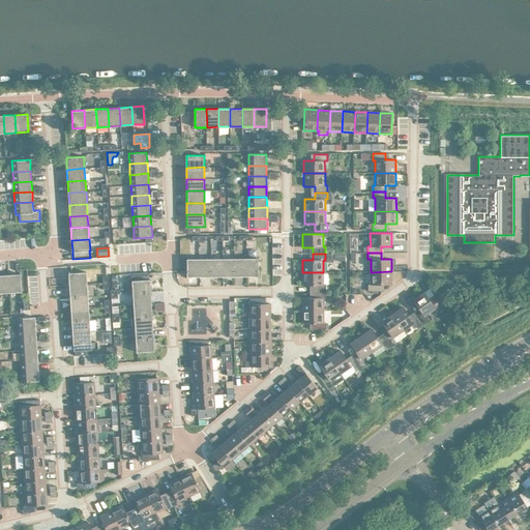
[(258,258),(246,259),(246,276),(259,276),(258,258)]
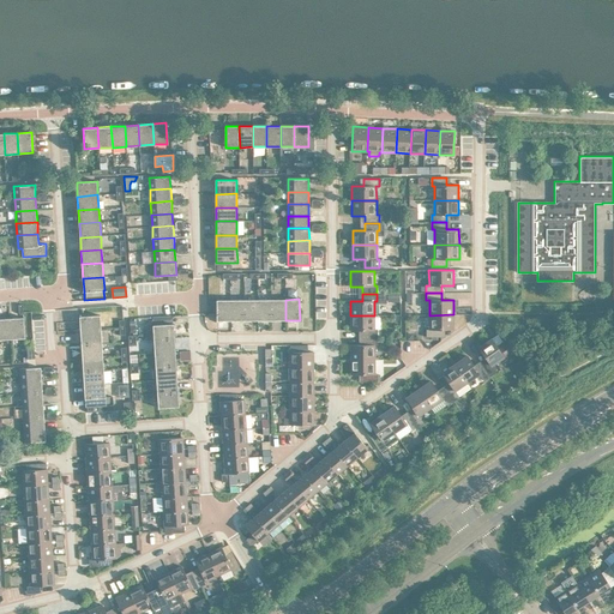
[(230,320),(230,300),(216,300),(217,320),(230,320)]
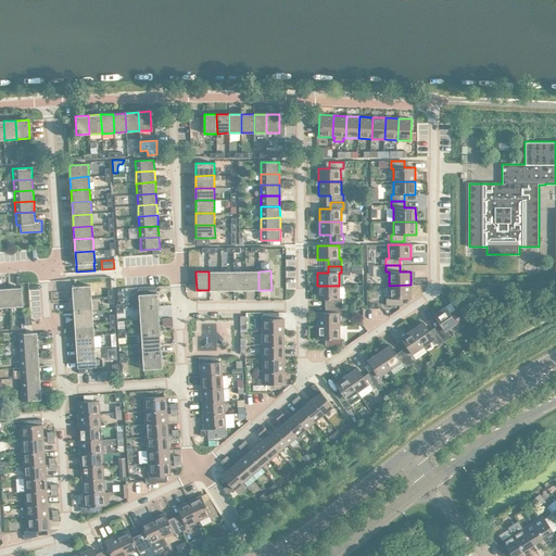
[(222,272),(209,272),(209,290),(222,290),(222,272)]
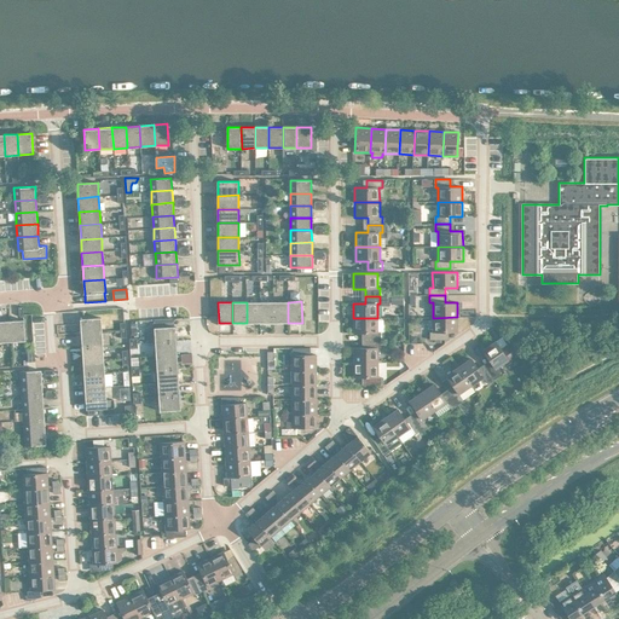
[(260,302),(247,302),(247,323),(260,323),(260,302)]
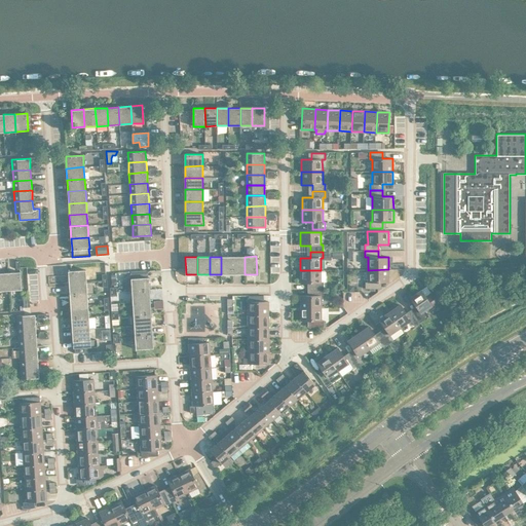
[(232,257),(221,257),(221,274),(233,274),(232,257)]
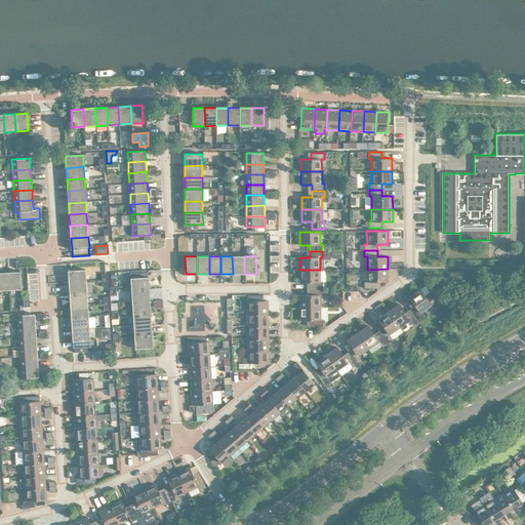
[(244,256),(232,256),(233,274),(244,274),(244,256)]
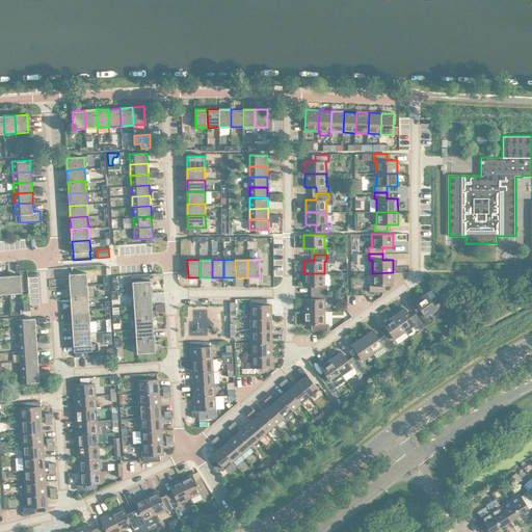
[(393,272),(372,273),(372,286),(370,286),(370,292),(382,292),(382,286),(393,286),(393,272)]
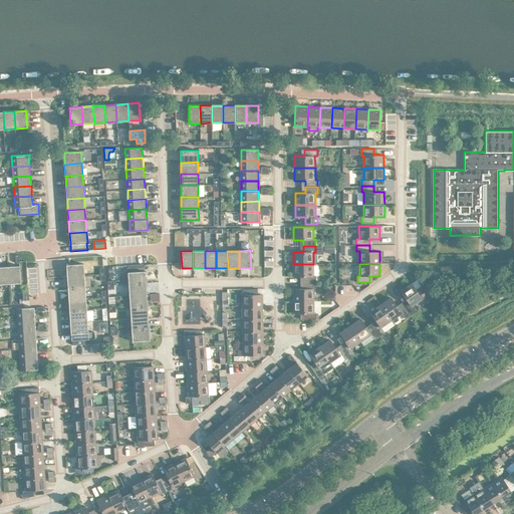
[(66,265),(67,276),(84,275),(83,264),(66,265)]
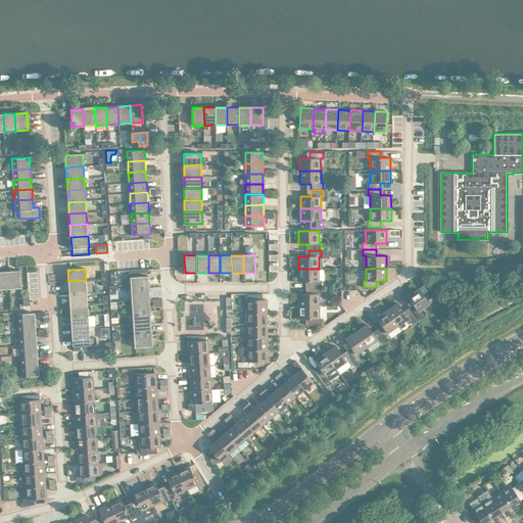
[(308,281),(308,287),(322,287),(322,281),(319,281),(319,269),(298,269),(298,281),(308,281)]
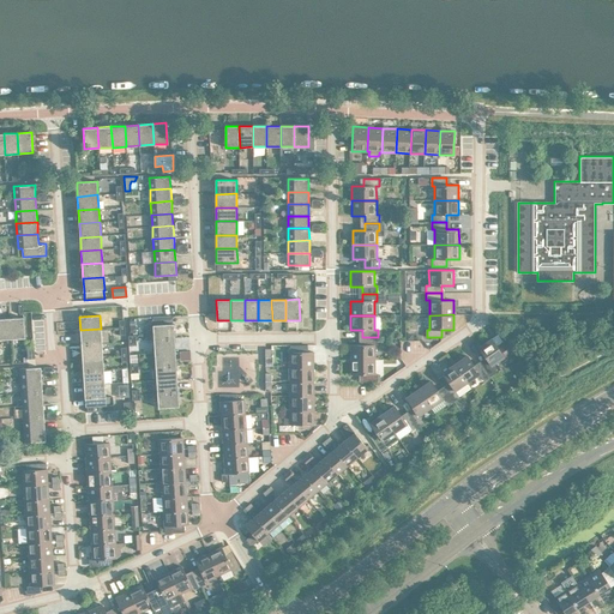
[(24,317),(10,318),(11,338),(25,338),(24,317)]
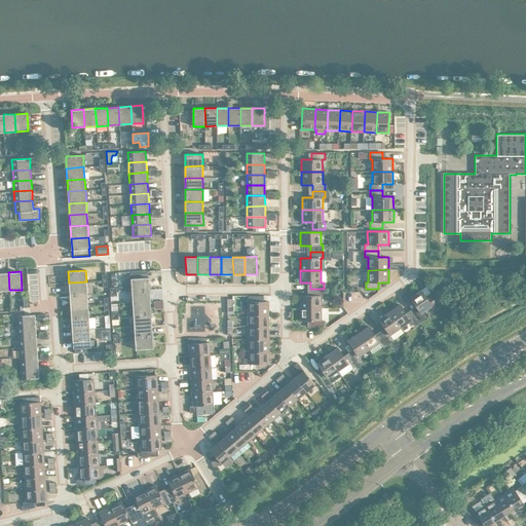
[(8,272),(0,272),(0,291),(9,290),(8,272)]
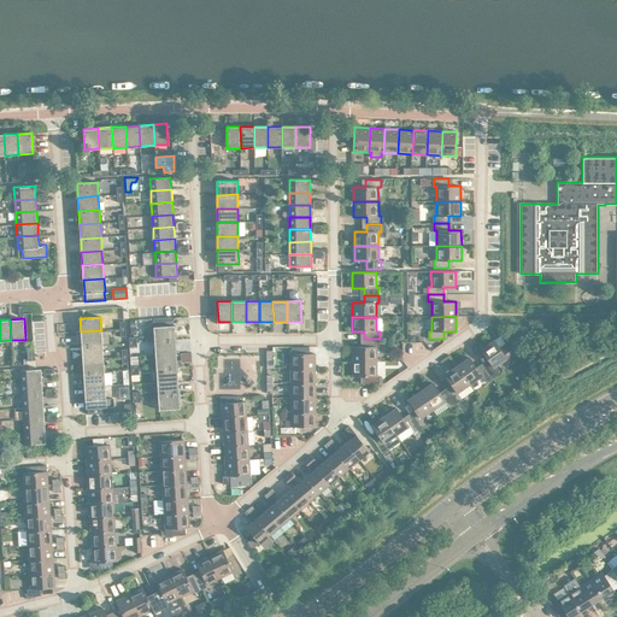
[(153,327),(154,341),(175,340),(175,325),(153,327)]
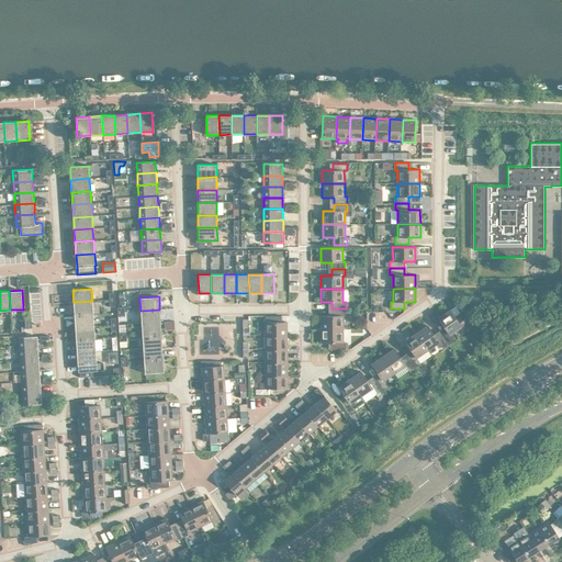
[(74,302),(75,315),(93,314),(92,301),(74,302)]
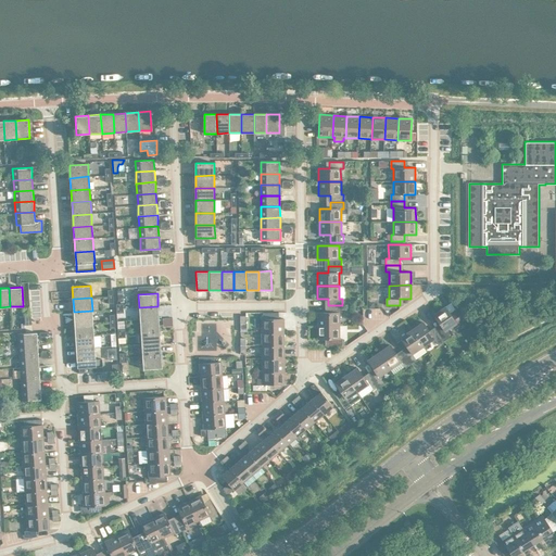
[(317,313),(317,326),(340,326),(339,313),(342,313),(342,305),(328,305),(328,313),(317,313)]
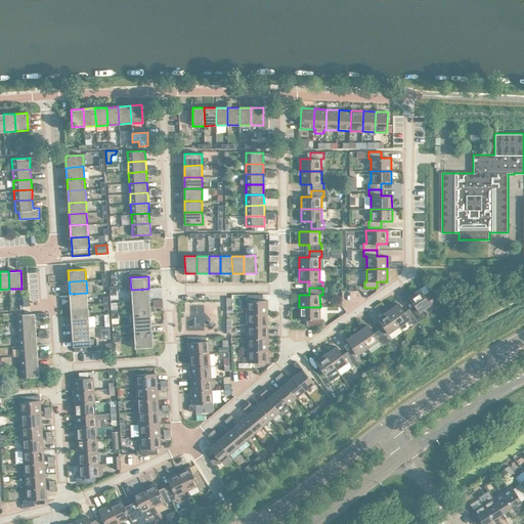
[(131,290),(132,301),(149,300),(148,289),(131,290)]
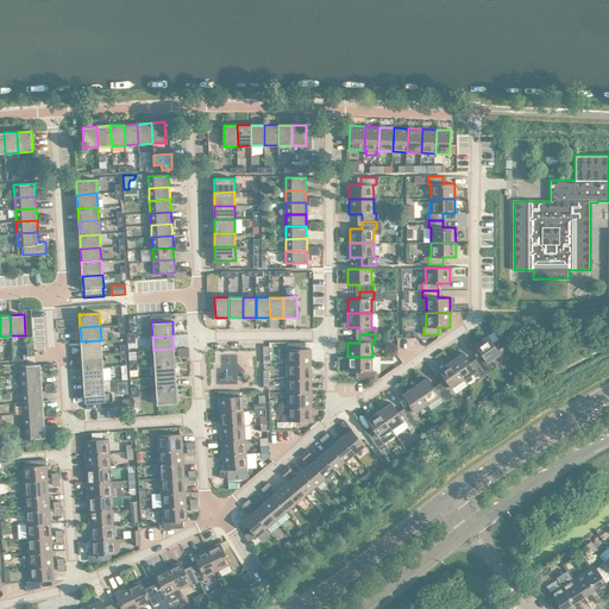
[(483,357),(478,362),(487,374),(493,369),(488,363),(500,353),(488,337),(475,345),(483,357)]
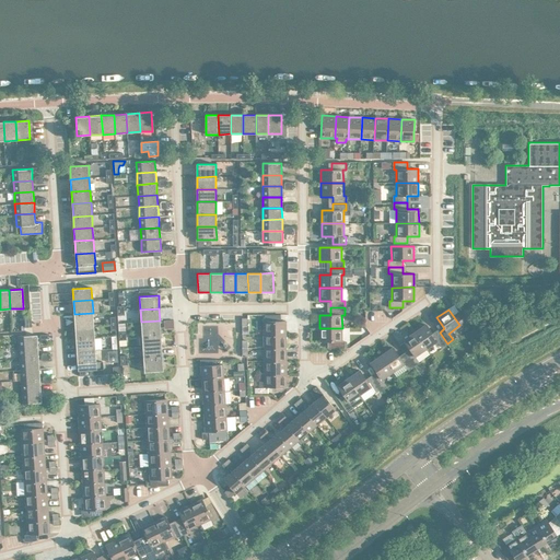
[(74,314),(74,326),(94,325),(93,313),(74,314)]
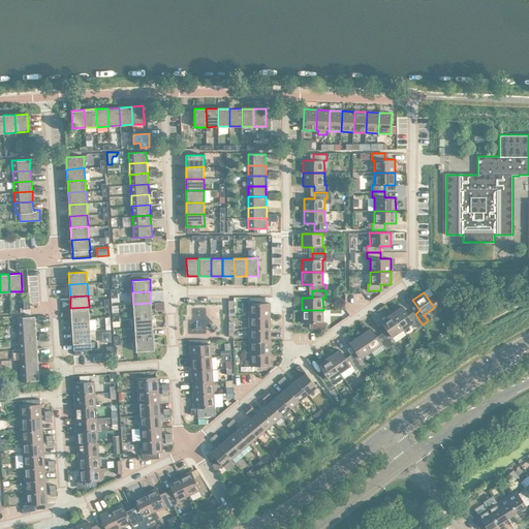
[(133,304),(134,316),(152,314),(151,303),(133,304)]
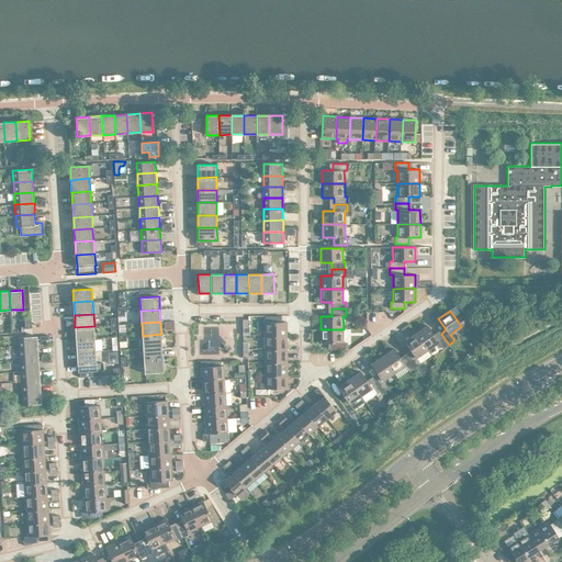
[(265,322),(265,336),(287,336),(287,322),(265,322)]
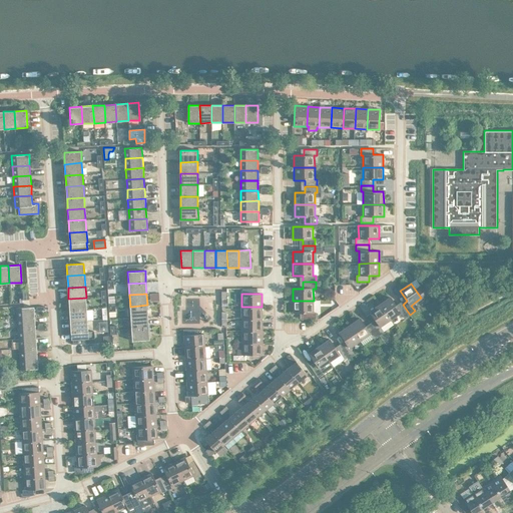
[(68,299),(69,311),(86,309),(86,298),(68,299)]
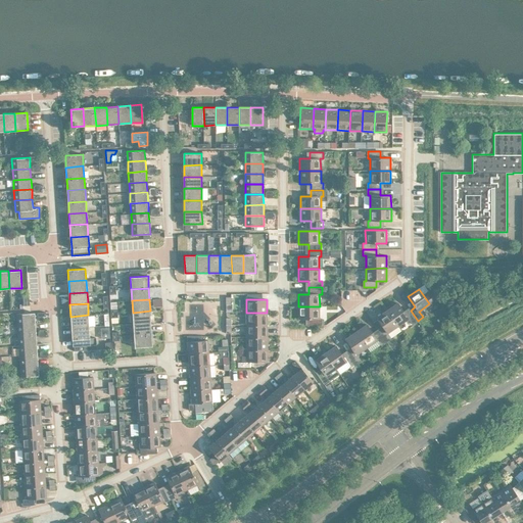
[(397,303),(387,311),(397,325),(409,318),(413,324),(418,321),(411,311),(406,314),(397,303)]
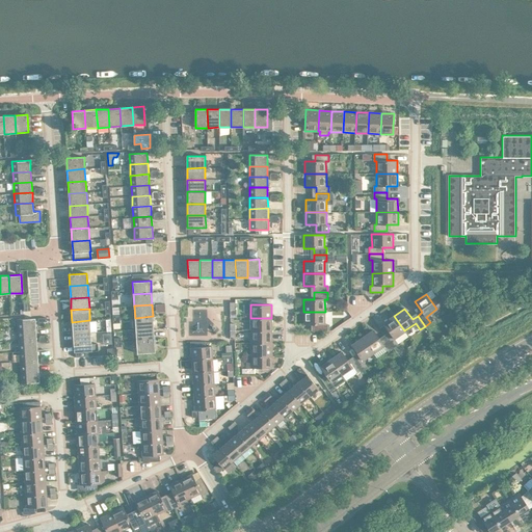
[(325,312),(303,312),(303,324),(314,324),(315,330),(327,330),(327,324),(325,324),(325,312)]
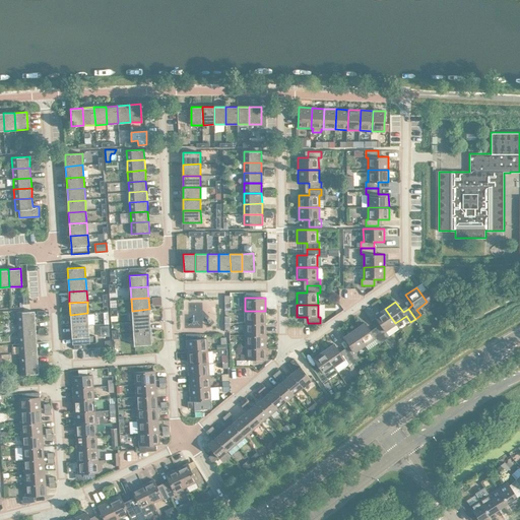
[(132,311),(132,322),(150,321),(149,309),(132,311)]
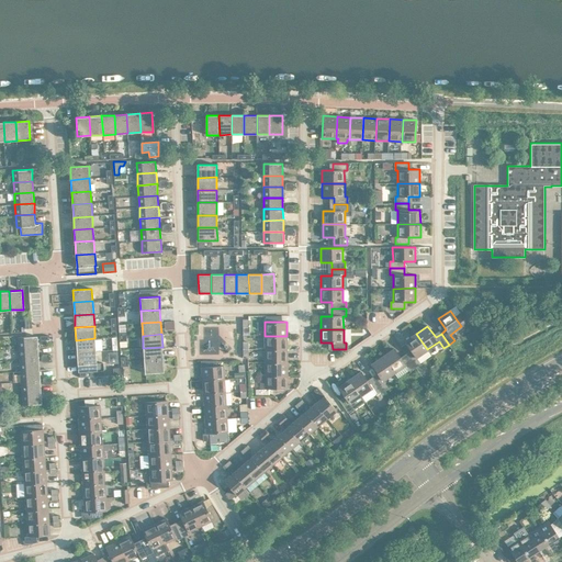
[(413,352),(407,357),(415,368),(416,368),(420,363),(416,358),(427,349),(416,334),(405,341),(413,352)]
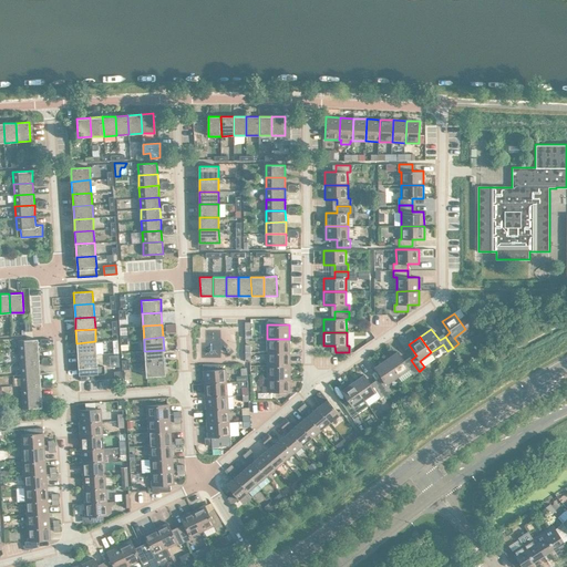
[(19,340),(19,352),(39,350),(38,339),(19,340)]
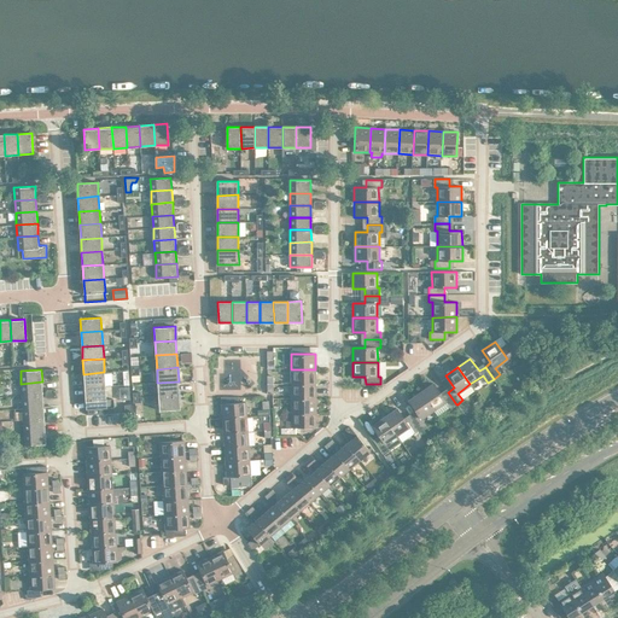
[(291,369),(291,384),(316,384),(315,369),(291,369)]
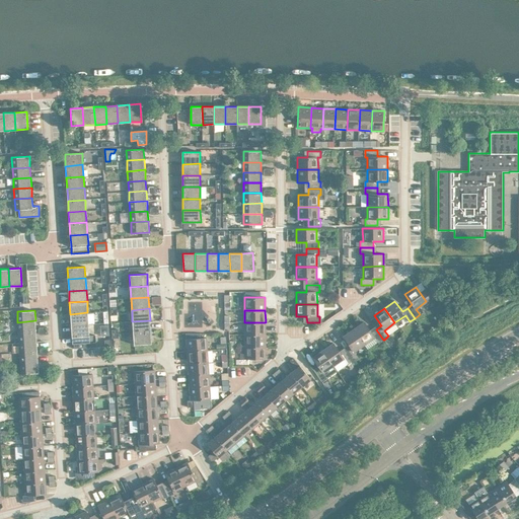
[(70,314),(71,325),(88,324),(87,312),(70,314)]
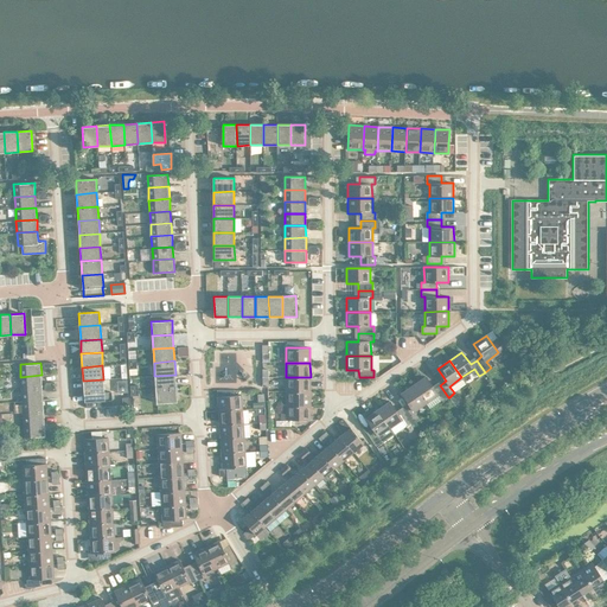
[(20,377),(21,389),(42,388),(42,375),(20,377)]
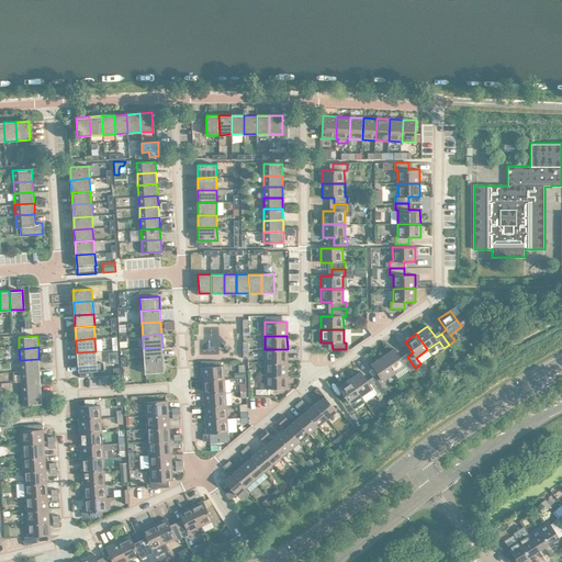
[(143,348),(144,360),(163,359),(163,347),(143,348)]
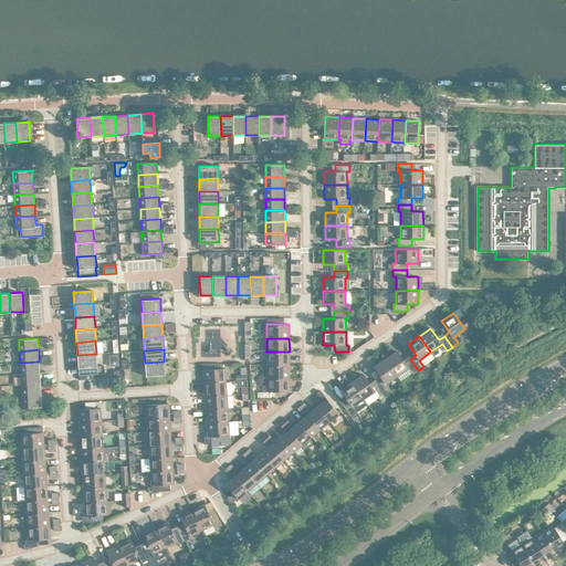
[(397,350),(386,359),(397,375),(408,367),(412,374),(418,370),(410,359),(405,363),(397,350)]
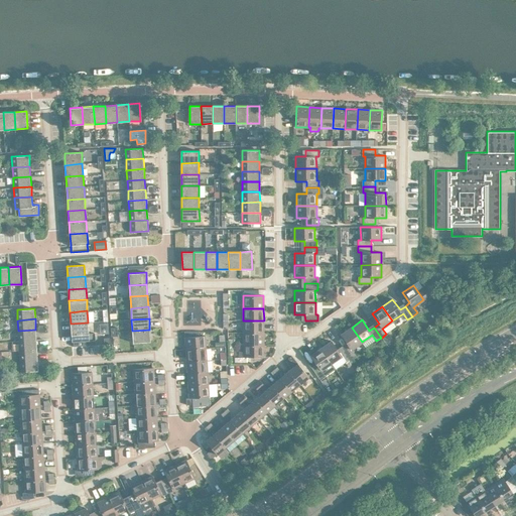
[(243,320),(243,333),(264,333),(264,320),(243,320)]
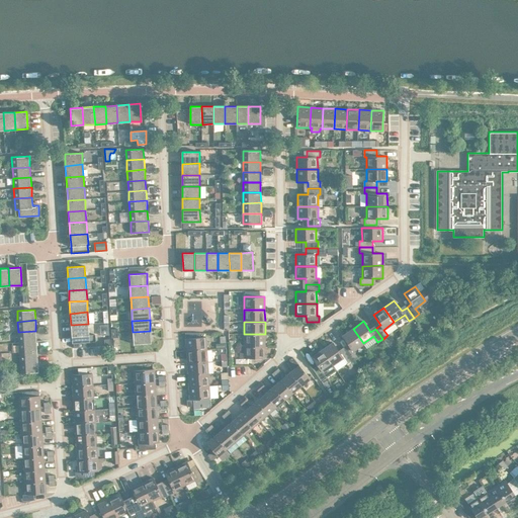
[(88,324),(71,325),(72,337),(72,343),(96,341),(95,335),(89,335),(88,324)]
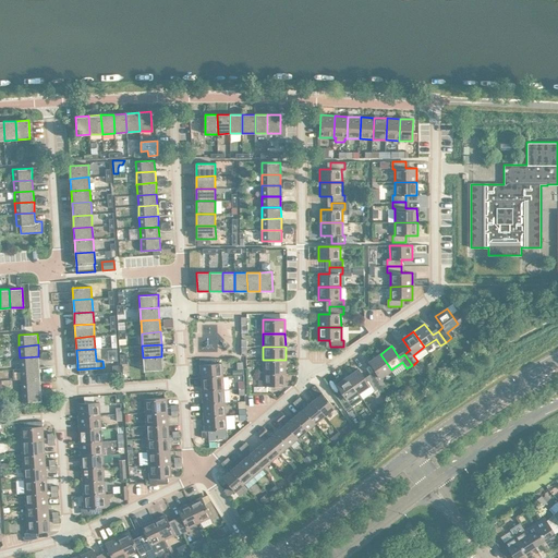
[(118,361),(117,350),(108,350),(108,361),(118,361)]
